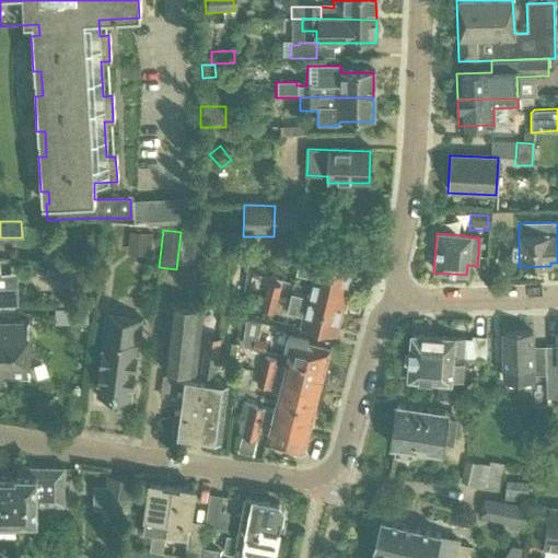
[(148,257),(150,236),(128,235),(127,255),(148,257)]
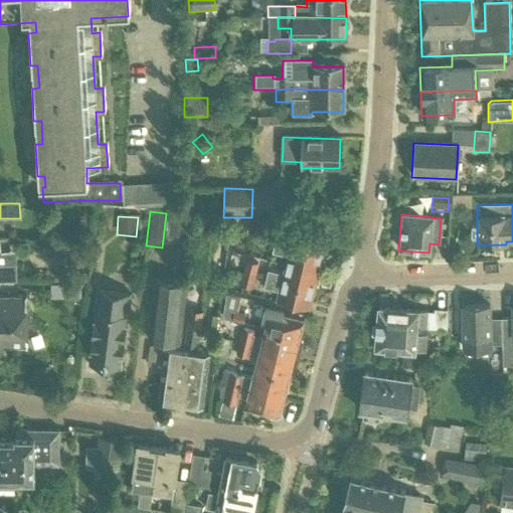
[(184,237),(186,219),(169,217),(167,235),(184,237)]
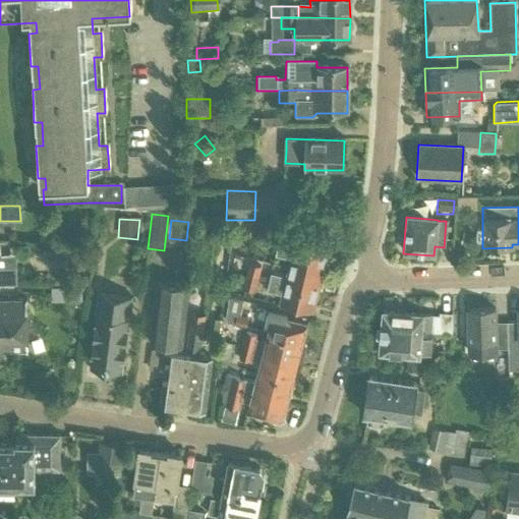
[(241,231),(254,232),(255,223),(241,222),(241,231)]
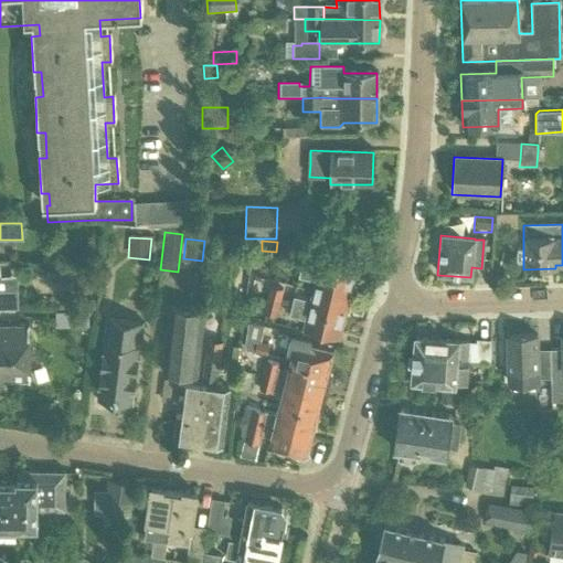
[(276,252),(262,251),(261,262),(275,263),(276,252)]
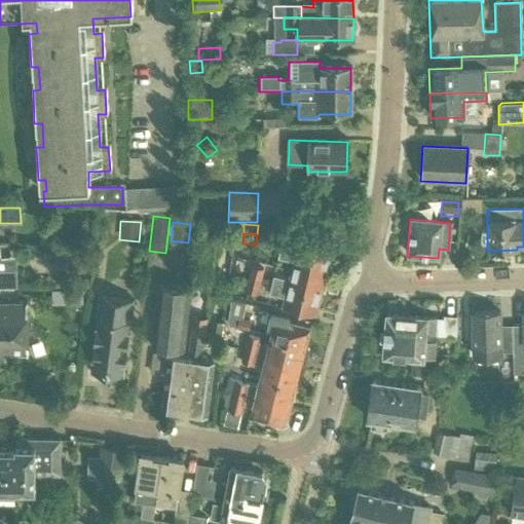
[(278,250),(328,262),(332,245),(299,236),(297,246),(281,241),(278,250)]
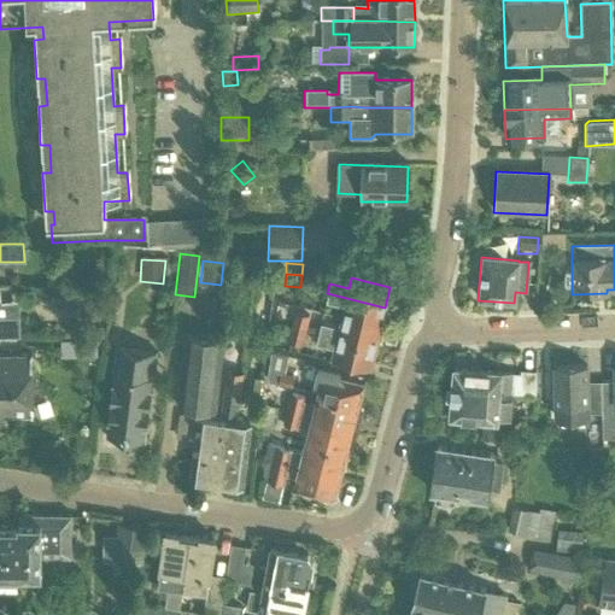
[(340,320),(380,329),(385,308),(327,293),(324,304),(343,308),(340,320)]
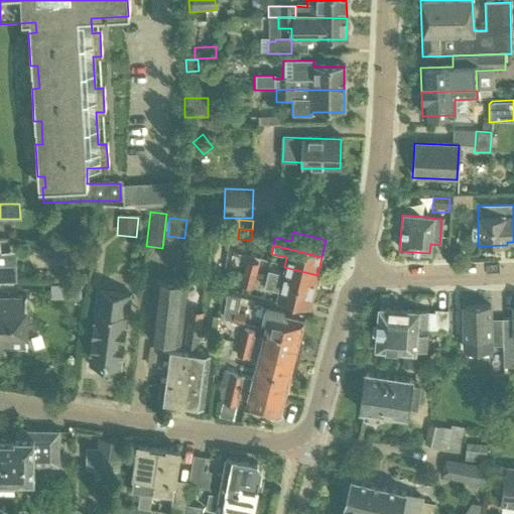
[(77,256),(69,259),(69,268),(76,272),(83,269),(84,260),(77,256)]
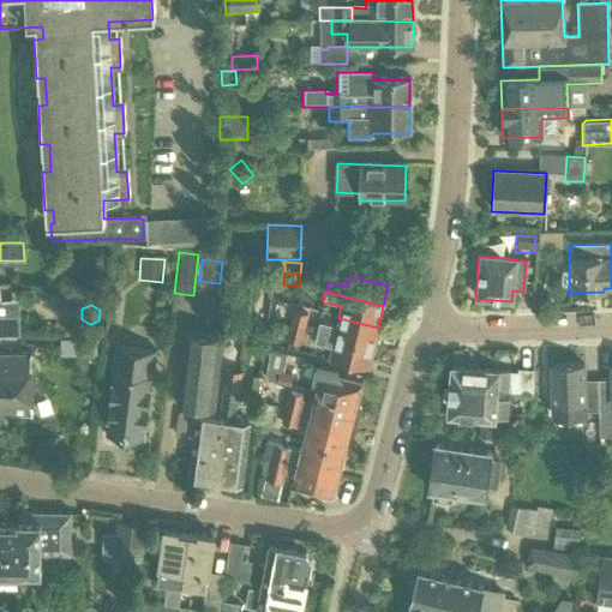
[(288,328),(304,331),(306,318),(291,315),(288,328)]
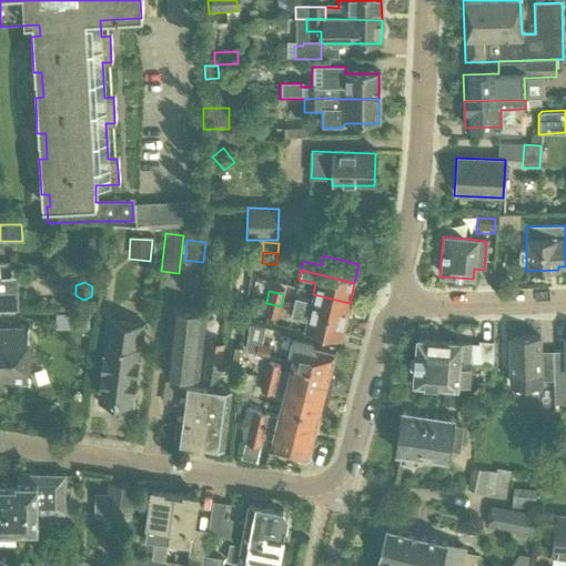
[(0,311),(17,311),(17,293),(0,293),(0,311)]
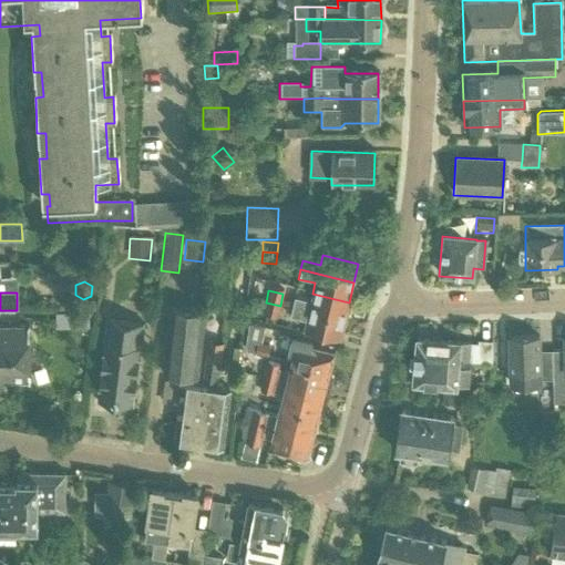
[(291,309),(343,322),(349,302),(312,294),(310,304),(294,299),(291,309)]
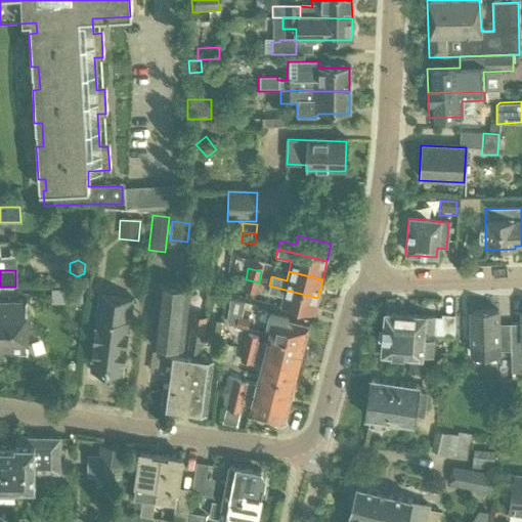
[(75,289),(85,289),(85,279),(75,280),(75,289)]
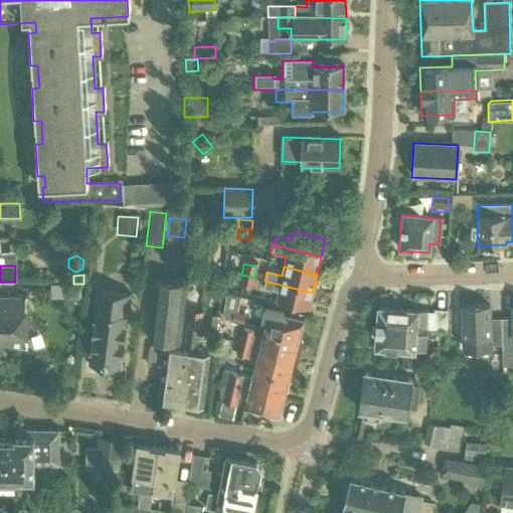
[(254,278),(241,275),(237,288),(250,291),(254,278)]
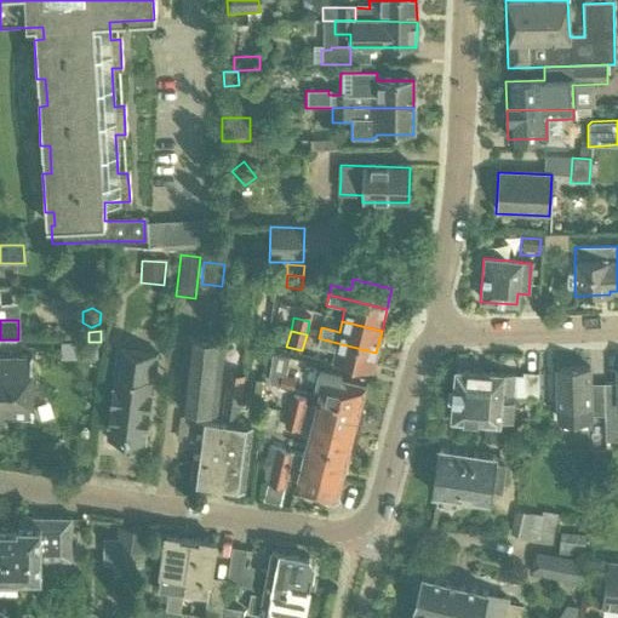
[(177,410),(215,413),(222,343),(184,338),(177,410)]
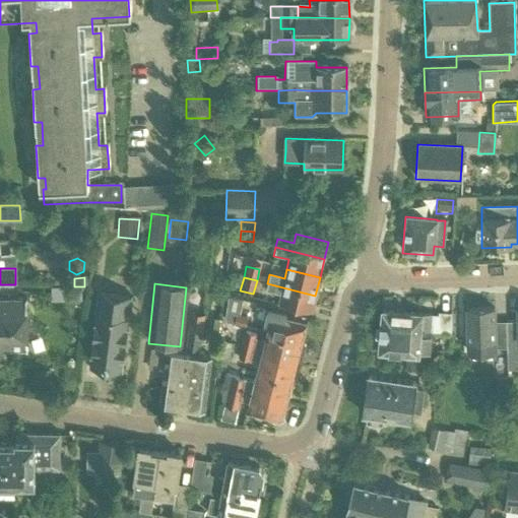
[(315,296),(267,283),(265,292),(280,295),(278,304),(311,312),(315,296)]
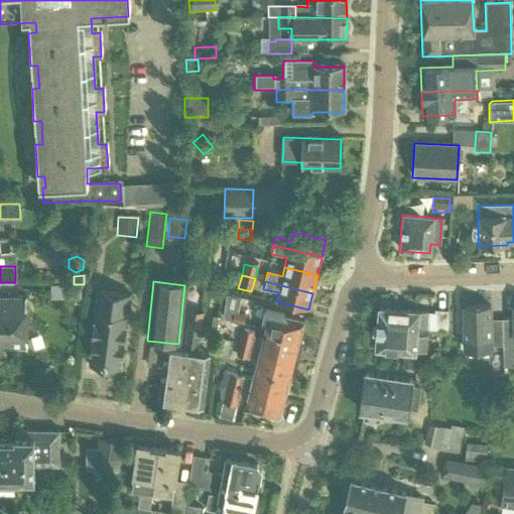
[(68,300),(80,300),(80,285),(68,285),(68,300)]
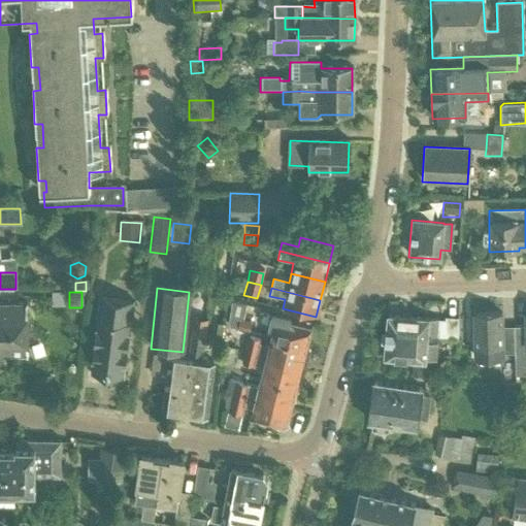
[(90,373),(122,377),(123,367),(124,367),(127,335),(128,325),(129,325),(132,303),(98,299),(96,321),(97,321),(95,331),(91,363),(92,363),(90,373)]
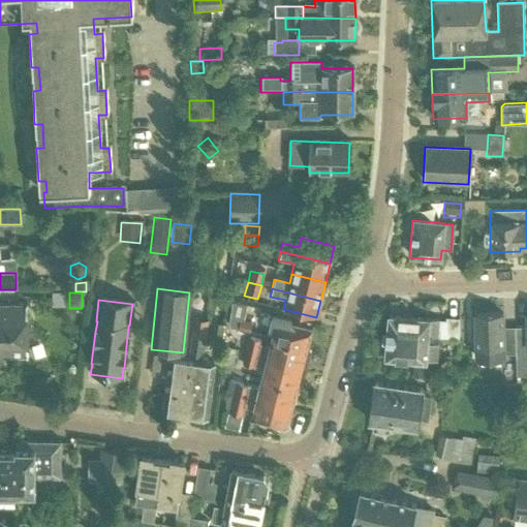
[(26,358),(26,306),(0,306),(0,369),(3,367),(3,358),(26,358)]
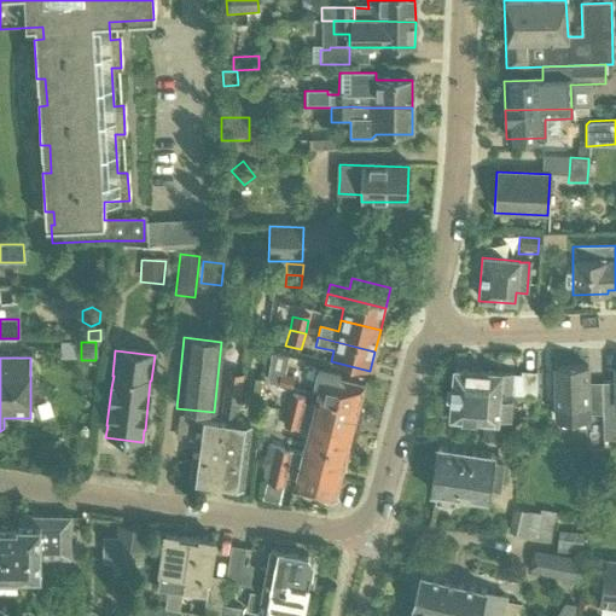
[(602,384),(602,416),(602,422),(602,441),(615,440),(615,367),(615,384),(602,384)]
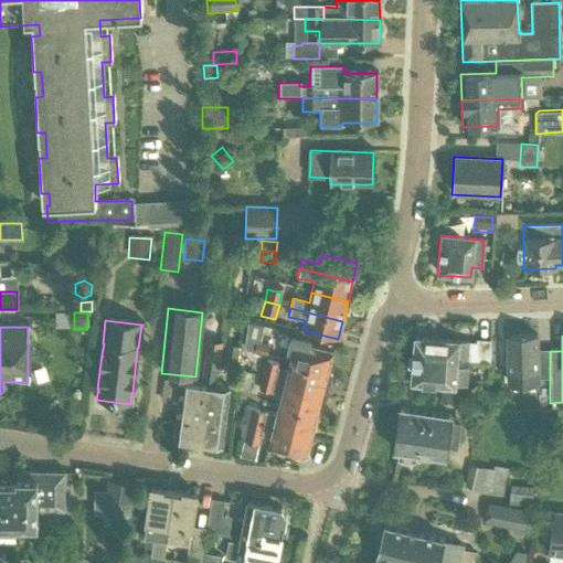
[(537,380),(550,380),(550,351),(537,351),(535,337),(507,337),(508,384),(537,384),(537,380)]
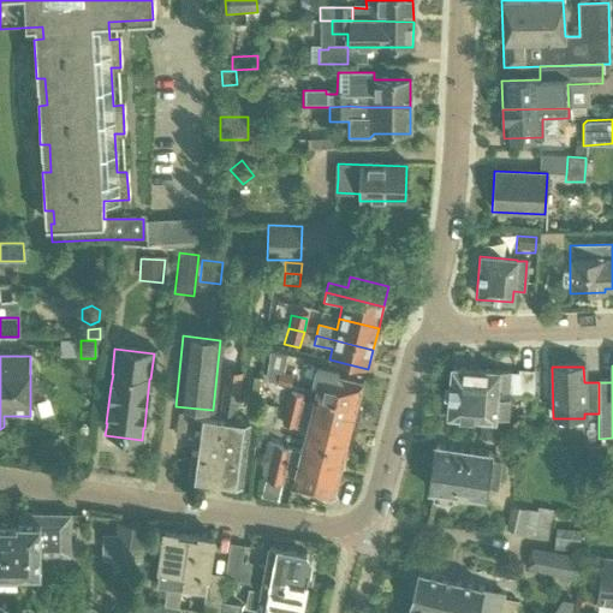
[(320,394),(356,403),(361,384),(337,378),(338,374),(315,368),(311,382),(316,385),(314,393),(320,394)]
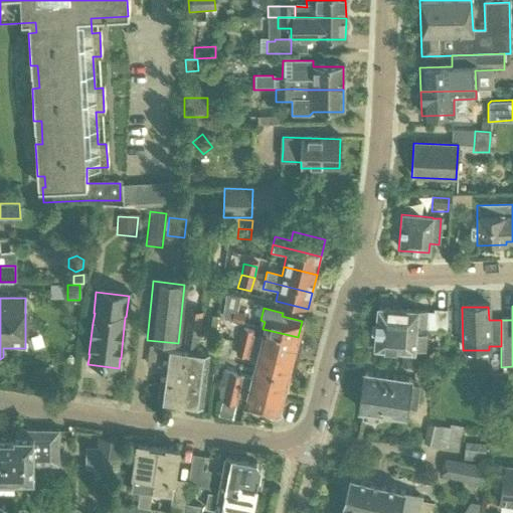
[(375,326),(425,330),(446,332),(445,311),(433,310),(432,314),(416,313),(417,312),(377,308),(375,326)]
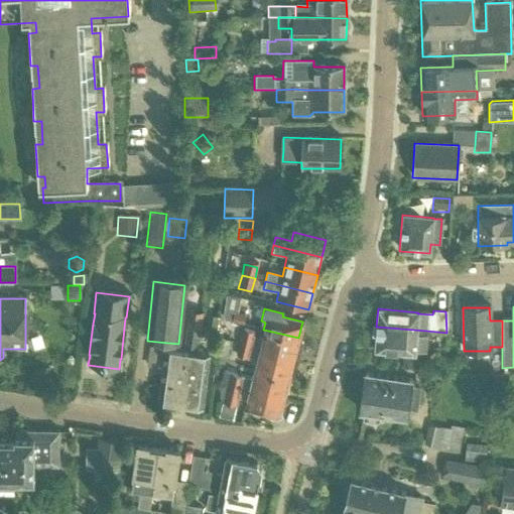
[(182,347),(197,349),(202,314),(187,312),(182,347)]
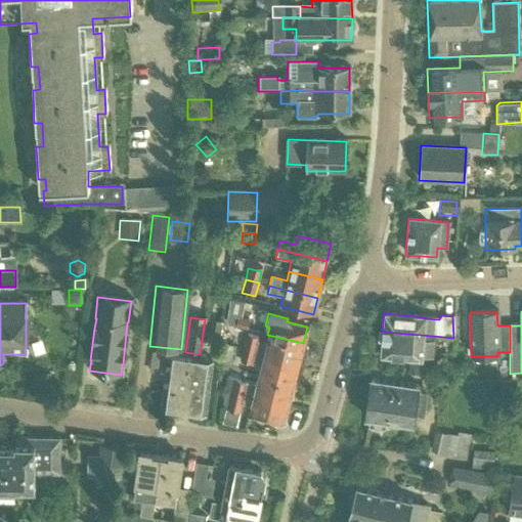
[(234,325),(247,329),(249,320),(236,317),(234,325)]
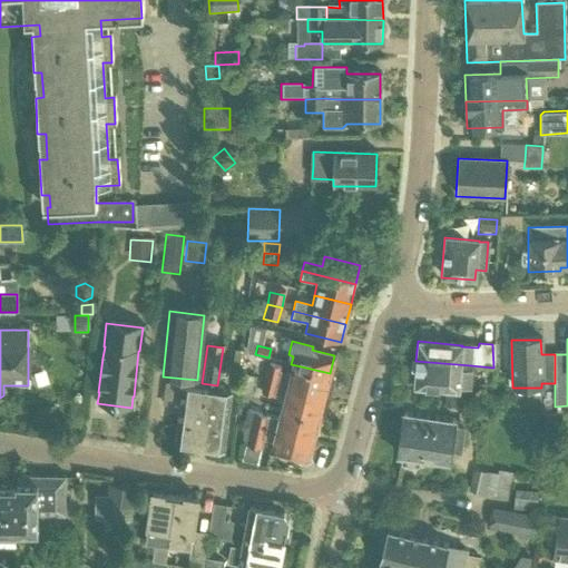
[(471,365),(415,361),(413,387),(458,391),(458,390),(469,391),(471,365)]
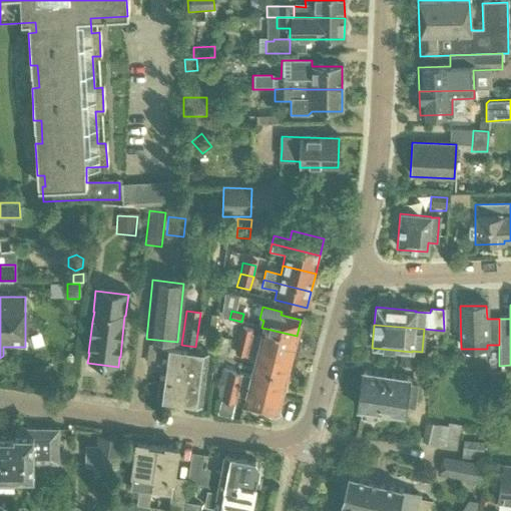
[(240,328),(237,342),(292,356),(297,336),(267,329),(262,328),(260,337),(249,335),(250,331),(240,328)]
